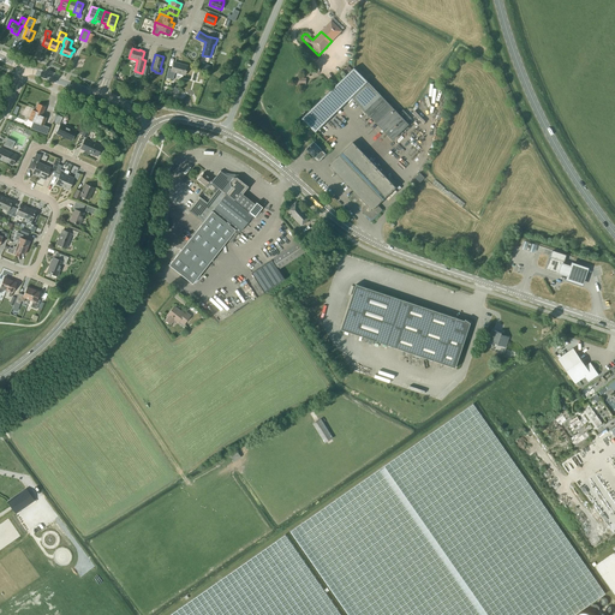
[(184,75),(186,65),(174,63),(173,69),(168,67),(166,78),(173,79),(174,72),(184,75)]
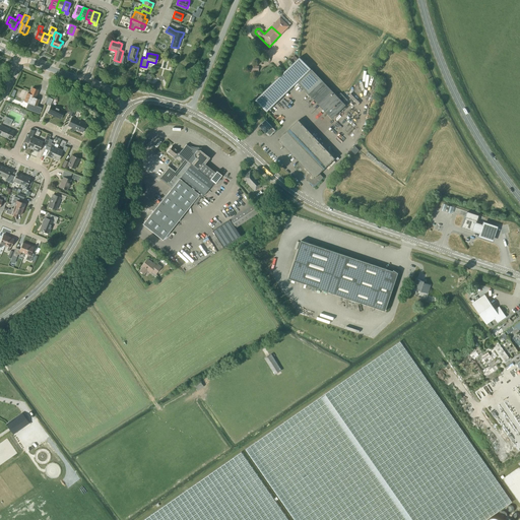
[(289,61),(293,64),(298,59),(295,55),(289,61)]
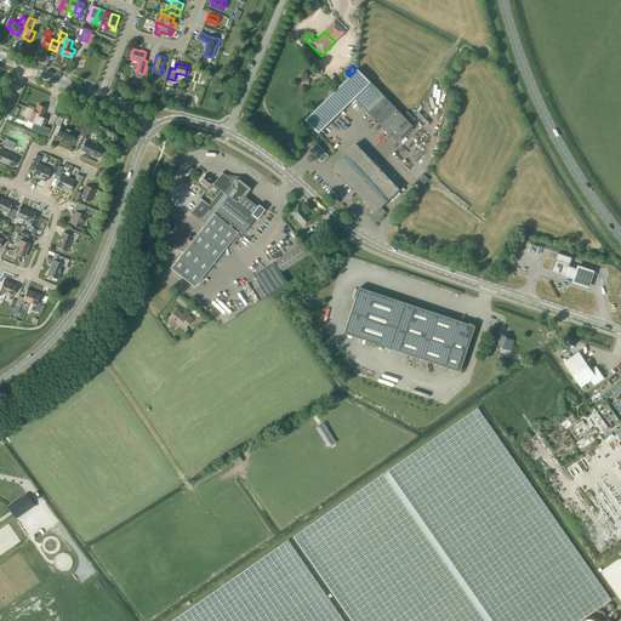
[(411,124),(415,119),(408,110),(403,115),(371,83),(358,68),(305,119),(319,134),(355,98),(360,104),(397,141),(412,125),(411,124)]
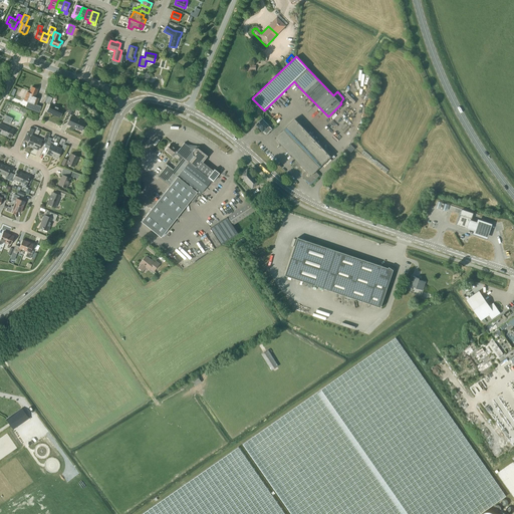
[(24,100),(29,102),(27,107),(39,112),(41,106),(36,104),(38,98),(35,96),(38,89),(32,86),(29,92),(27,91),(24,100)]
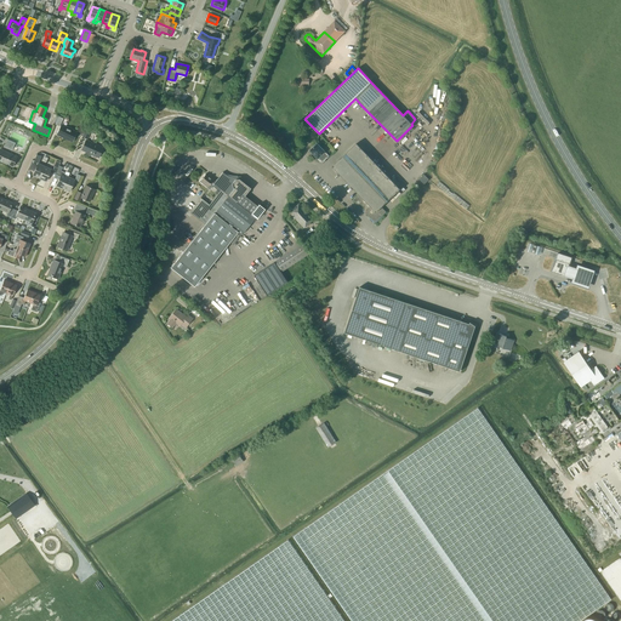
[(62,125),(58,135),(72,141),(73,142),(78,132),(75,132),(62,125)]
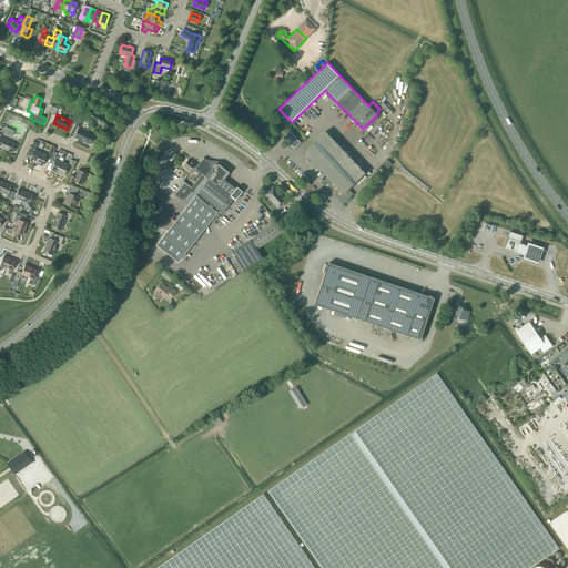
[(11,137),(13,131),(7,128),(4,133),(11,137)]
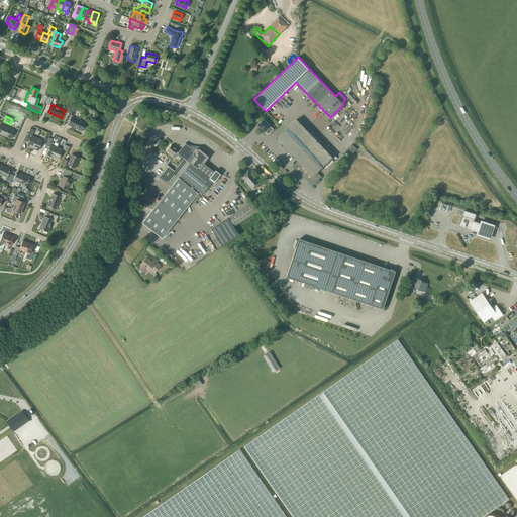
[(85,125),(86,123),(73,117),(69,125),(82,131),(83,129),(84,130),(85,129),(86,129),(87,127),(87,126),(86,125),(85,125)]
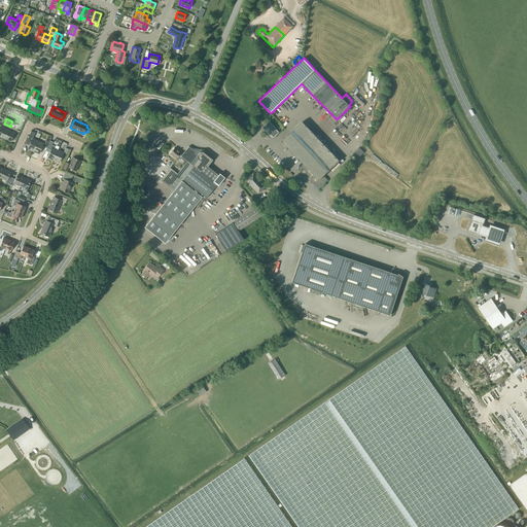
[(338,159),(340,156),(335,151),(332,153),(303,121),(282,141),(305,165),(300,170),(318,189),(328,180),(323,175),(340,161),(338,159)]
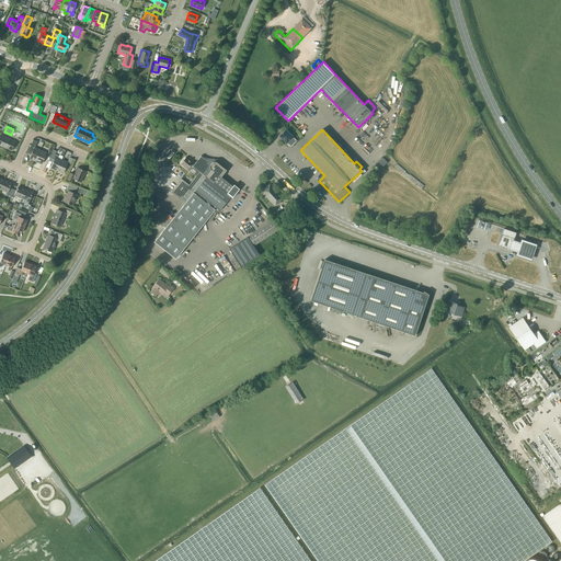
[(281,136),(292,147),(297,141),(294,137),(293,137),(286,130),(281,136)]
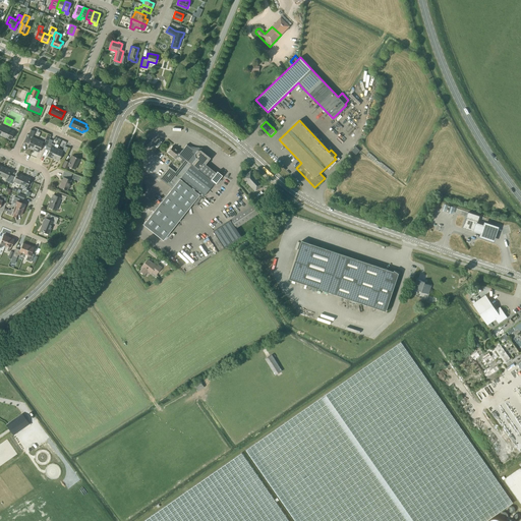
[(0,135),(9,140),(13,130),(1,124),(0,125),(0,135)]
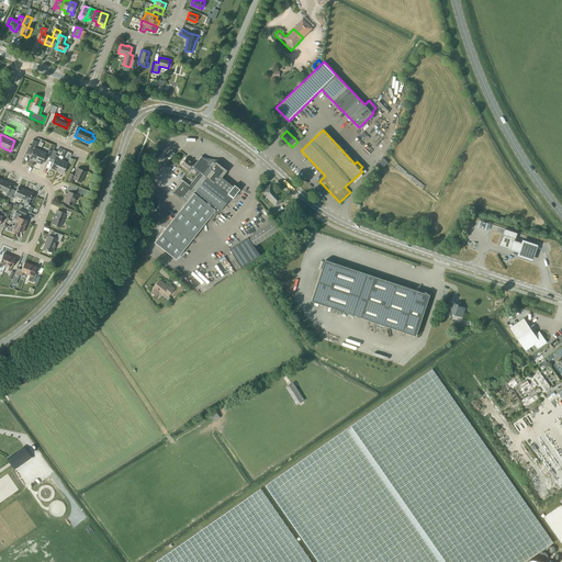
[(30,158),(35,161),(41,150),(35,148),(37,142),(33,139),(30,148),(27,147),(25,153),(31,155),(30,158)]
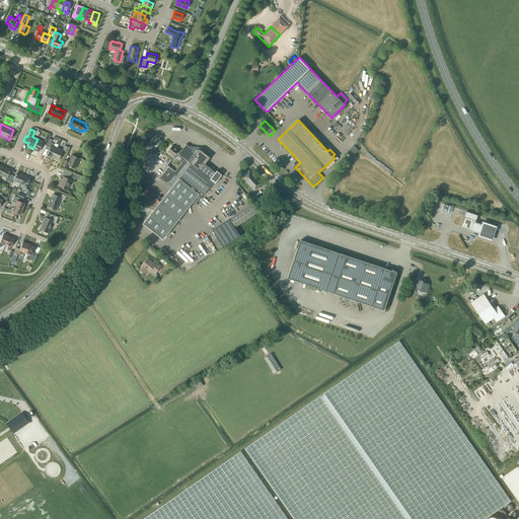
[(39,151),(42,144),(43,142),(38,139),(32,149),(39,151)]
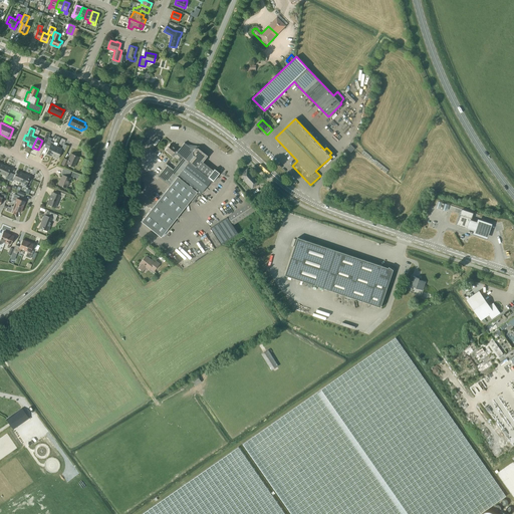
[(50,142),(51,139),(49,138),(45,145),(50,147),(46,154),(52,156),(56,147),(53,145),(54,143),(50,142)]
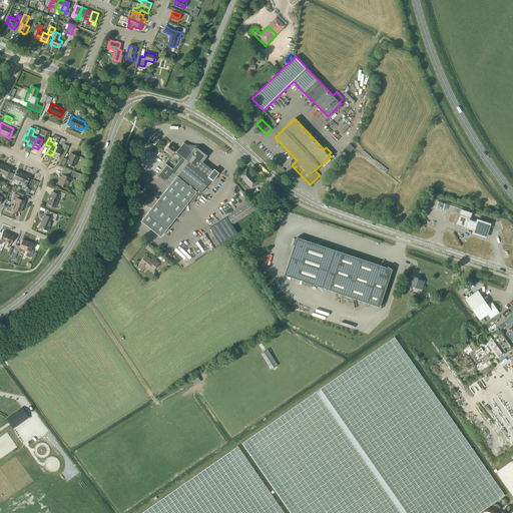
[(185,143),(184,142),(183,142),(177,149),(170,143),(165,149),(173,156),(175,153),(181,157),(172,168),(166,163),(158,174),(158,176),(169,185),(141,220),(160,236),(189,199),(192,202),(208,182),(209,183),(211,180),(212,180),(218,172),(213,168),(212,170),(201,161),(206,155),(198,149),(198,146),(198,145),(195,146),(194,146),(193,146),(191,146),(190,145),(189,145),(187,144),(186,144),(185,143)]
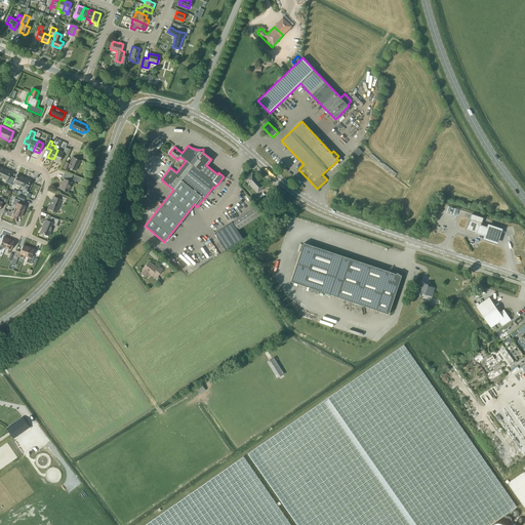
[(65,156),(69,149),(66,148),(63,152),(57,150),(53,159),(58,162),(63,155),(65,156)]
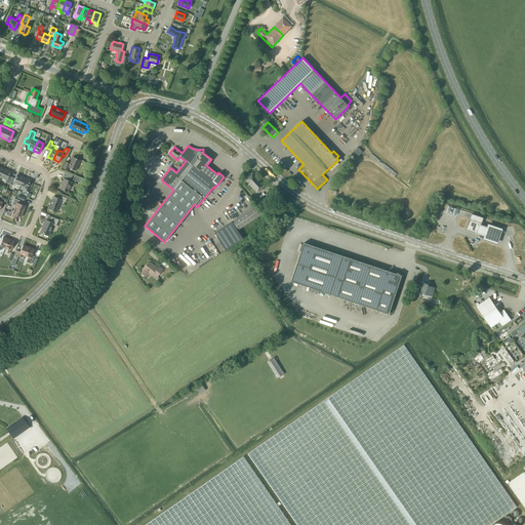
[(359,156),(363,152),(358,148),(354,151),(359,156)]
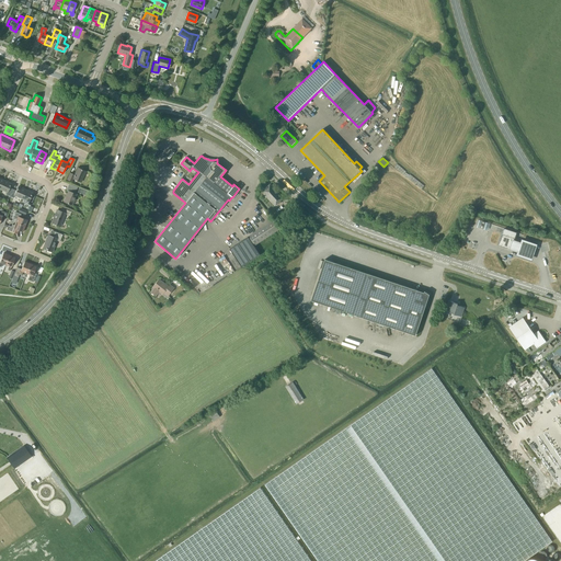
[(84,175),(87,171),(78,168),(75,174),(70,173),(67,180),(71,182),(73,179),(81,182),(83,175),(84,175)]
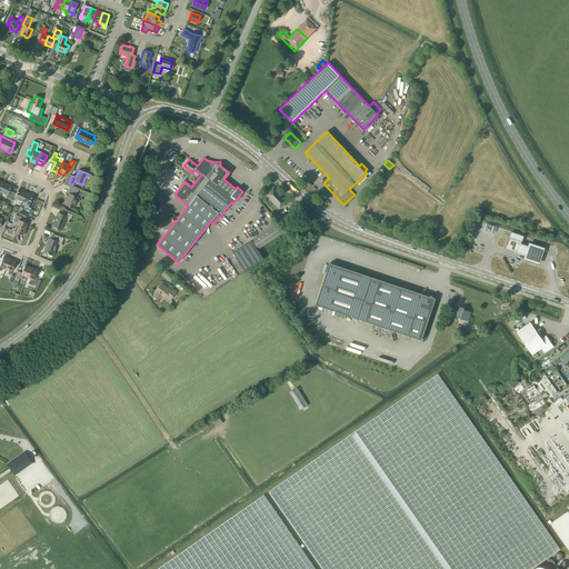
[(10,199),(13,192),(9,190),(11,186),(5,182),(0,192),(7,195),(6,197),(10,199)]
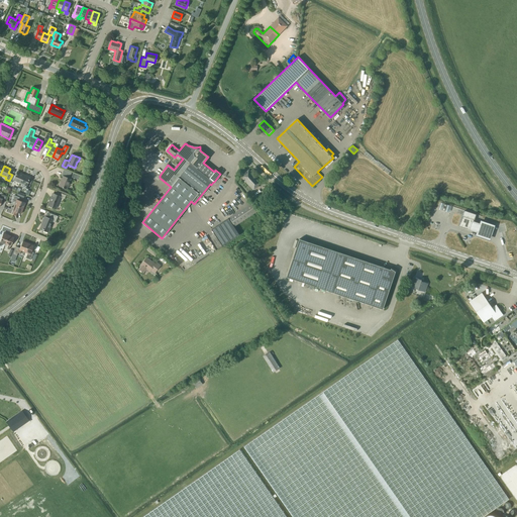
[(69,178),(71,173),(64,170),(62,176),(63,176),(59,186),(67,189),(71,179),(69,178)]
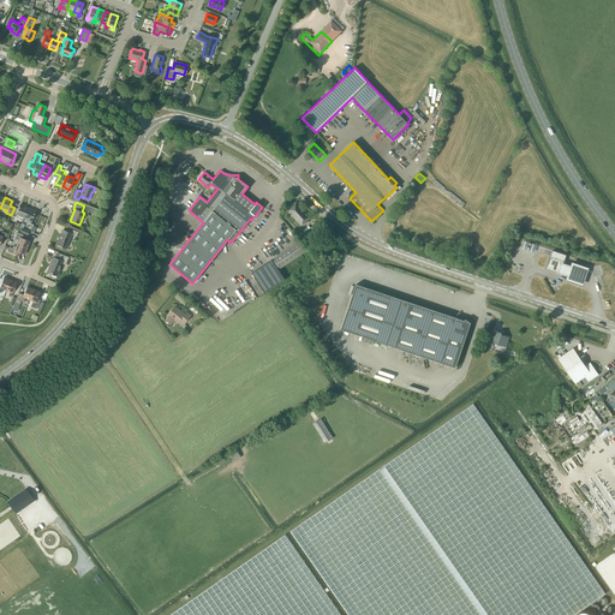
[(302,226),(312,216),(299,202),(298,203),(297,202),(288,209),(293,215),(292,216),(302,226)]
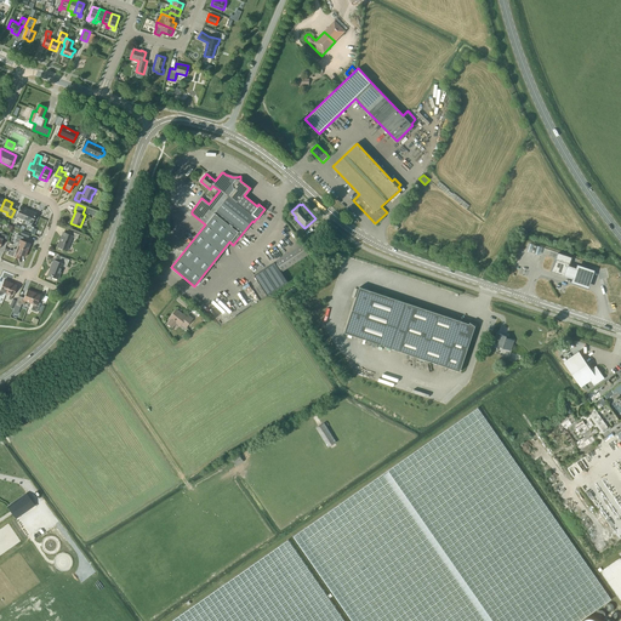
[(23,220),(28,210),(21,206),(18,211),(15,210),(11,217),(16,218),(16,217),(23,220)]
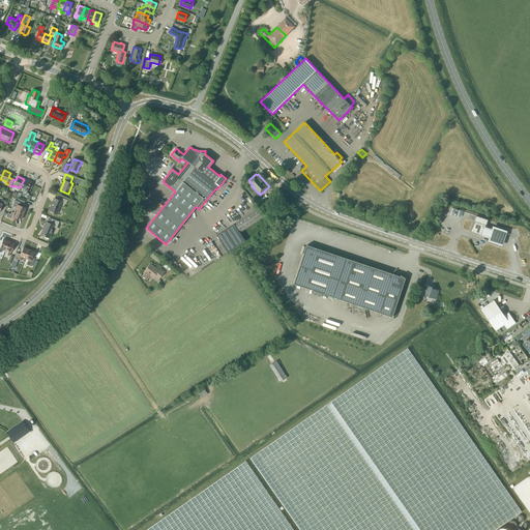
[(29,194),(32,187),(29,186),(31,182),(24,179),(20,187),(27,190),(26,193),(29,194)]
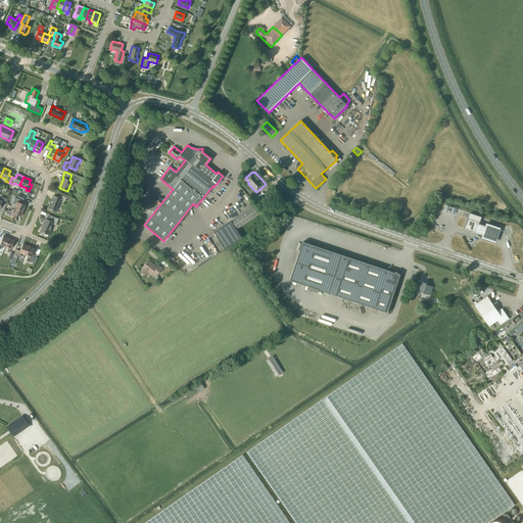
[(65,201),(66,197),(58,194),(56,197),(53,196),(49,207),(56,210),(60,199),(65,201)]
